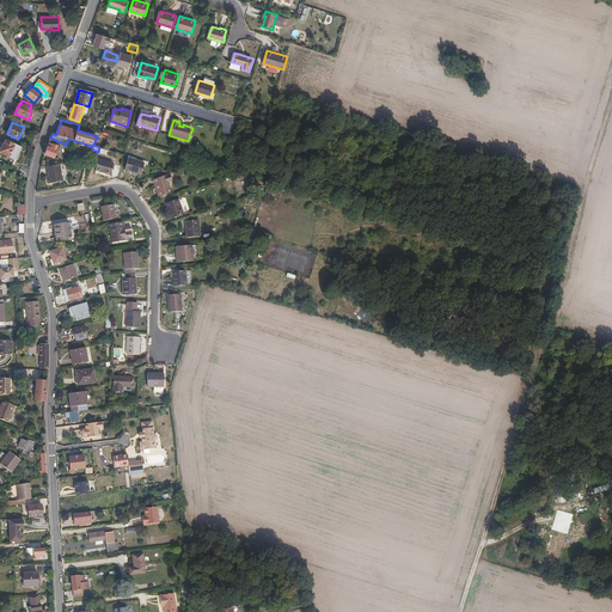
[(16,158),(22,146),(7,138),(0,151),(8,154),(16,158)]
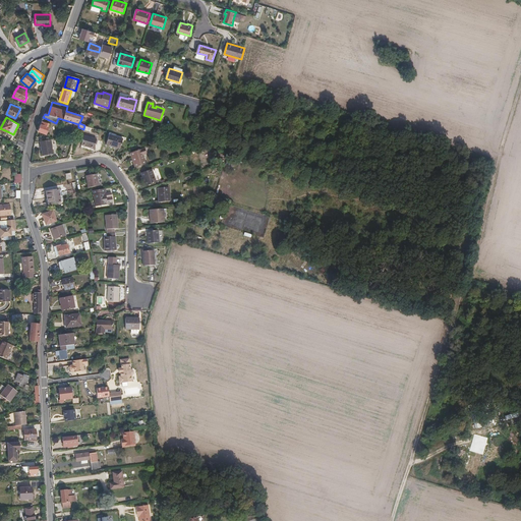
[(47,134),(49,127),(41,125),(38,131),(47,134)]
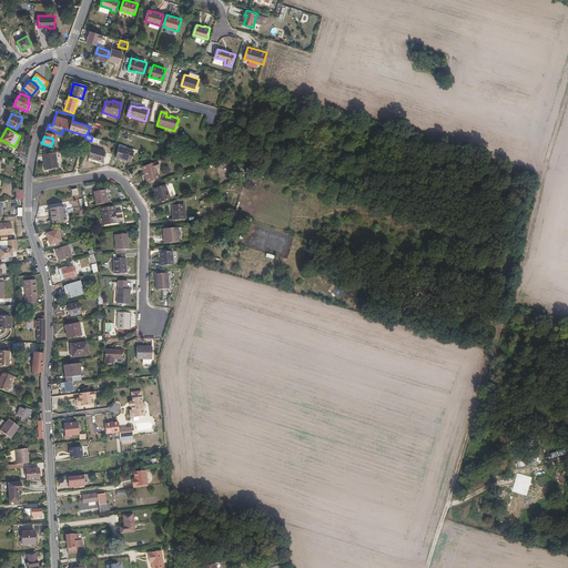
[(120,146),(117,158),(131,162),(134,151),(120,146)]
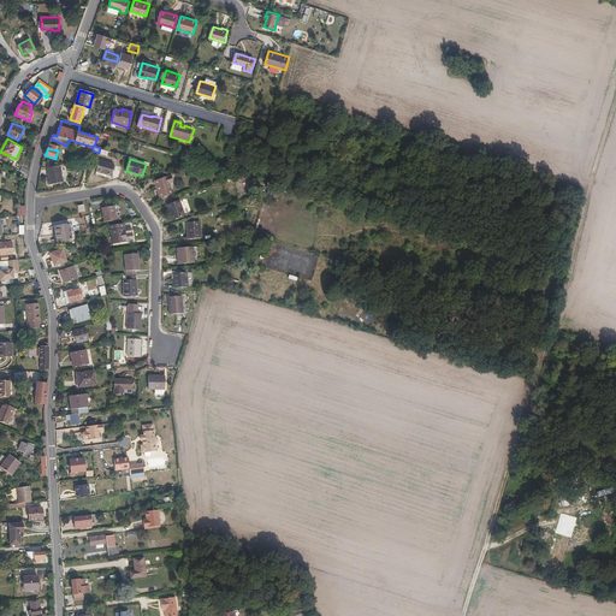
[(100,160),(96,171),(111,176),(114,165),(100,160)]
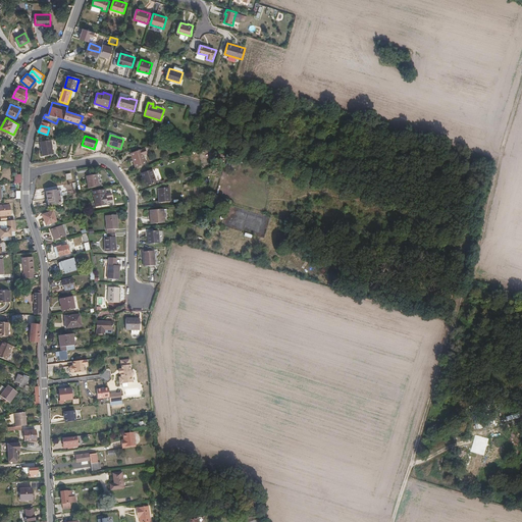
[(53,154),(50,140),(43,141),(39,142),(42,157),(53,154)]
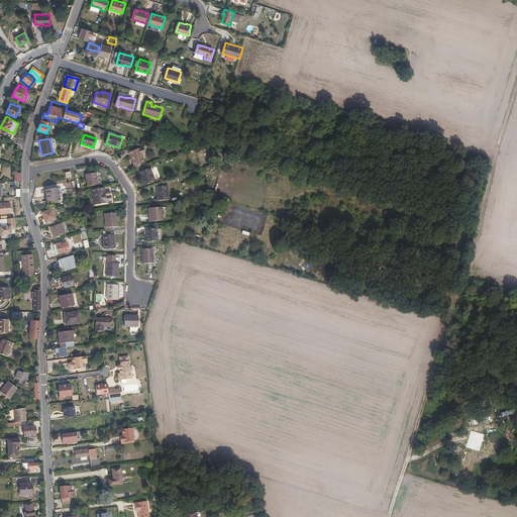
[(143,146),(129,151),(134,166),(145,163),(142,153),(145,152),(143,146)]
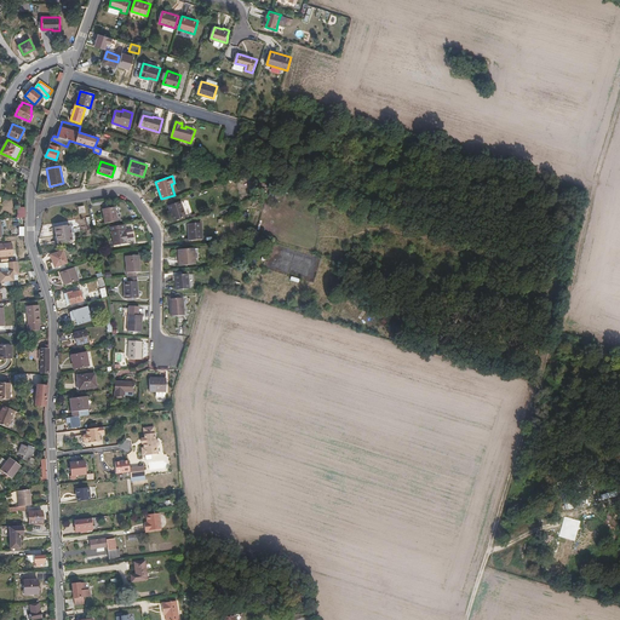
[(181,201),(168,205),(173,220),(187,216),(181,201)]
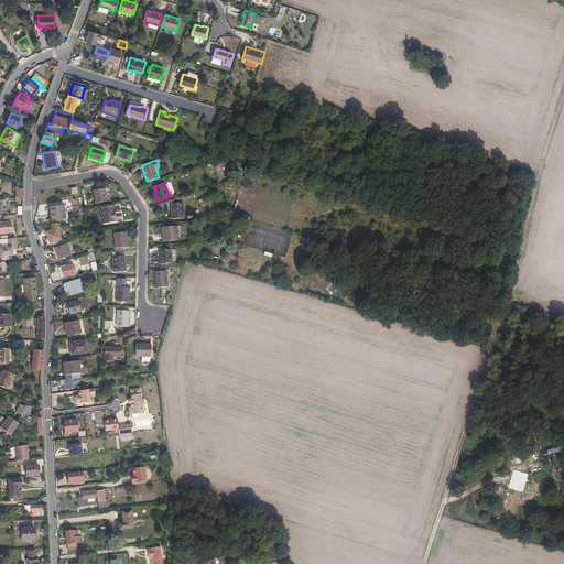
[(94,191),(96,204),(107,202),(105,188),(94,191)]
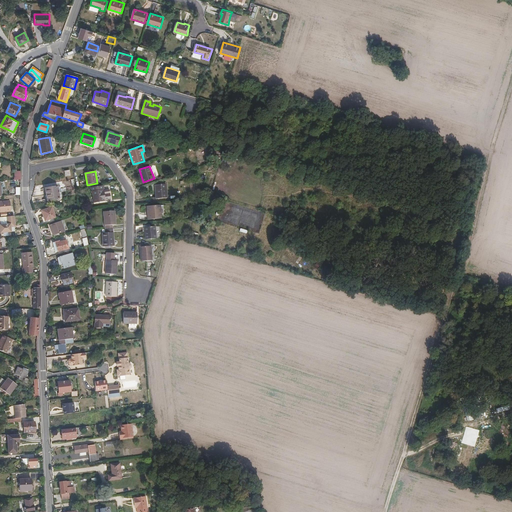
[(155,185),(156,198),(167,197),(166,184),(155,185)]
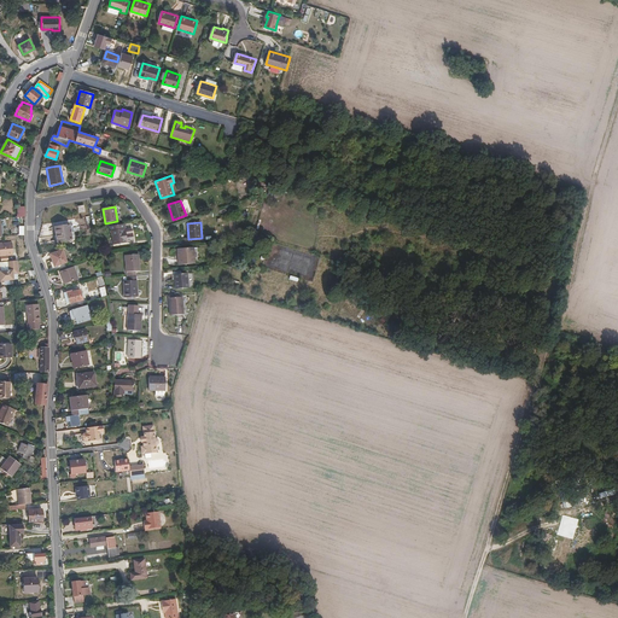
[(71,233),(70,225),(56,228),(57,235),(71,233)]
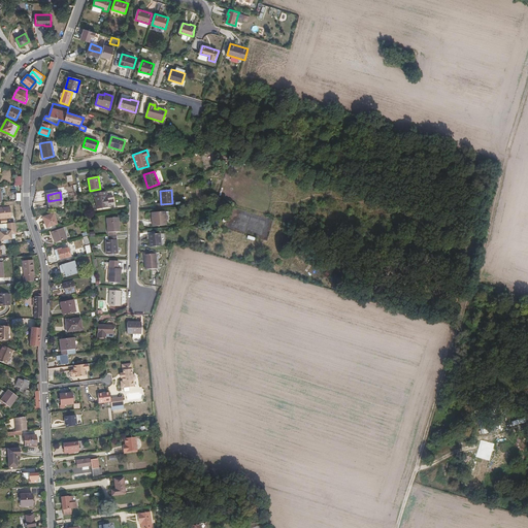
[(108,207),(107,196),(108,196),(107,192),(94,194),(97,209),(108,207)]
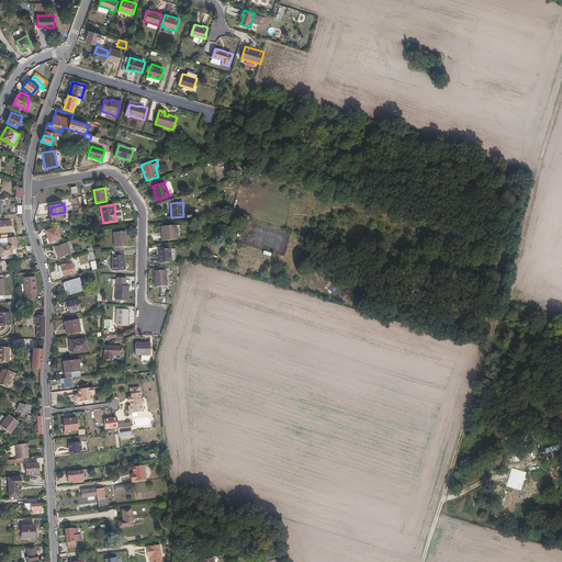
[(66,218),(65,212),(52,214),(53,222),(66,218)]
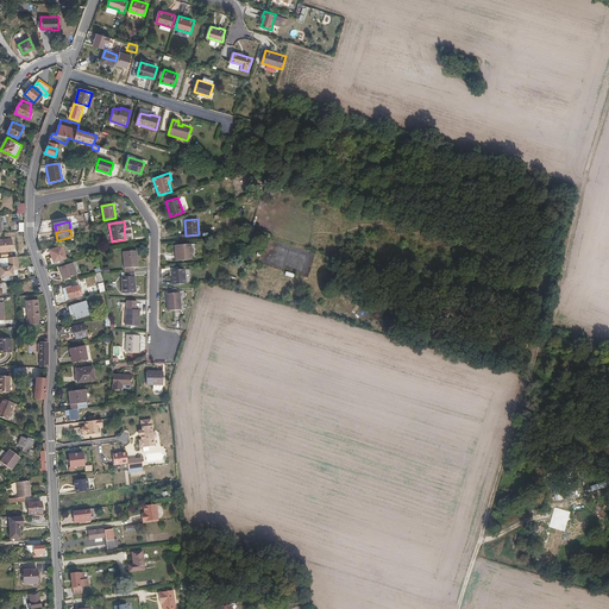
[(12,236),(0,237),(0,250),(13,249),(12,236)]
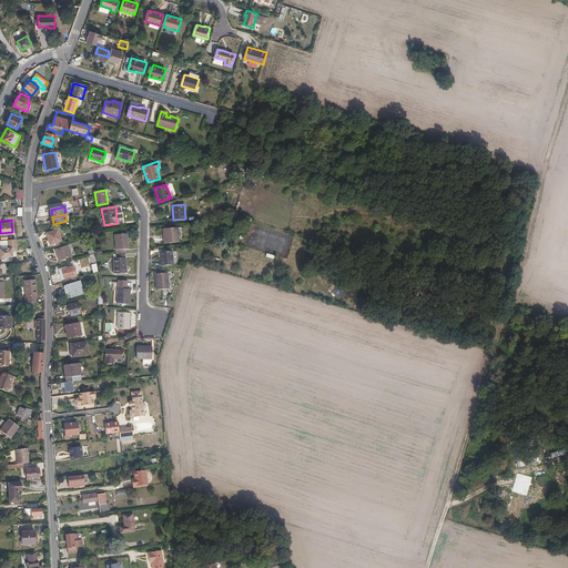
[(178,226),(164,227),(165,243),(179,242),(178,226)]
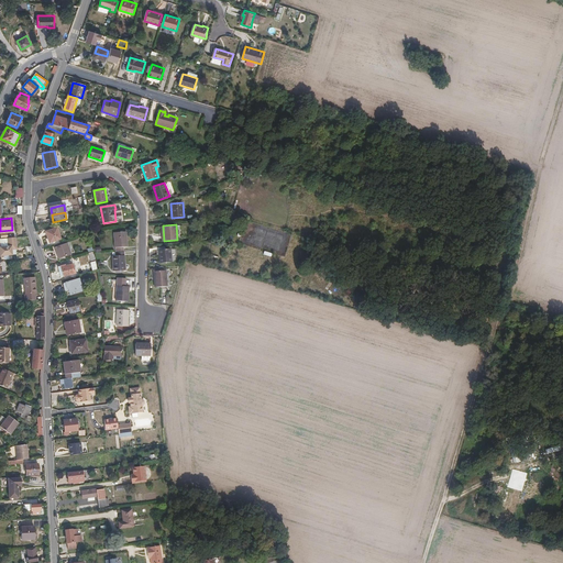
[(46,231),(50,242),(61,239),(57,227),(46,231)]
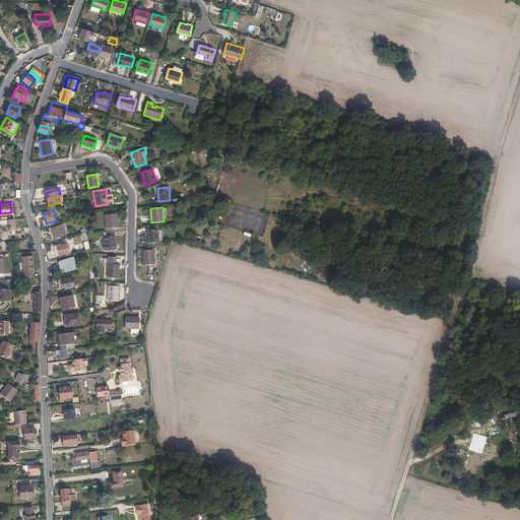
[(117,229),(116,214),(106,215),(107,234),(108,233),(114,233),(114,229),(117,229)]
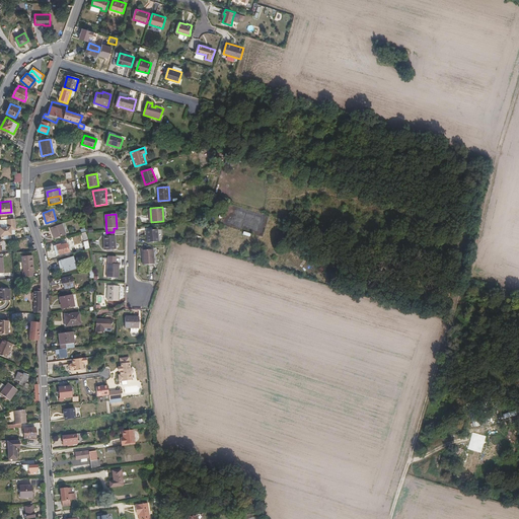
[(11,234),(11,230),(15,229),(14,219),(7,219),(7,223),(9,223),(9,227),(8,227),(0,227),(0,226),(0,231),(0,232),(0,236),(11,234)]
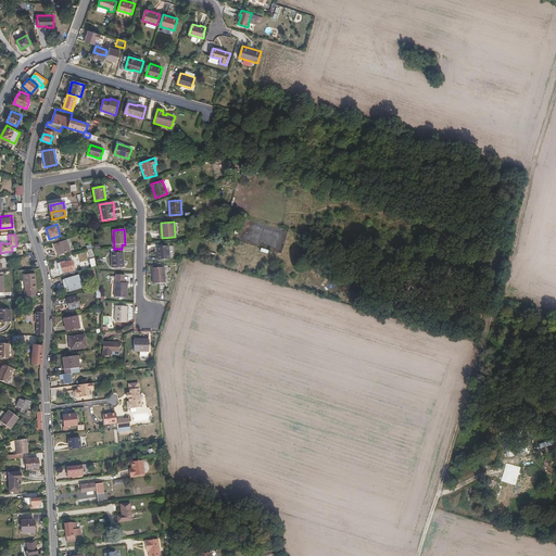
[(54,243),(58,255),(66,252),(63,241),(54,243)]
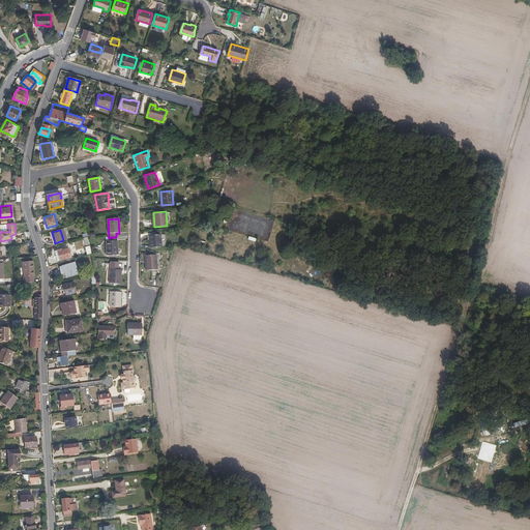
[(150,235),(151,247),(163,246),(162,234),(155,234),(155,232),(152,232),(152,234),(150,235)]
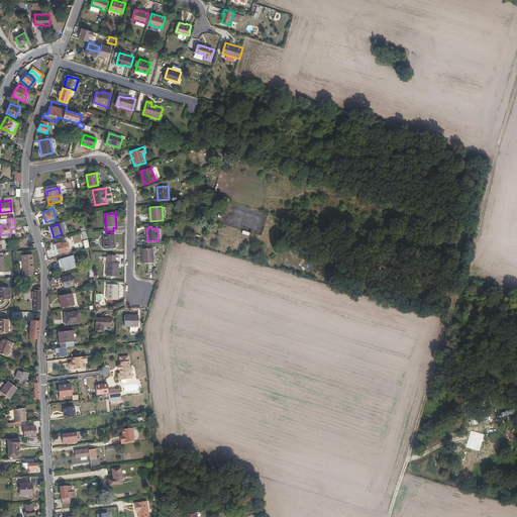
[(115,249),(114,231),(113,231),(107,231),(107,235),(104,235),(104,249),(115,249)]
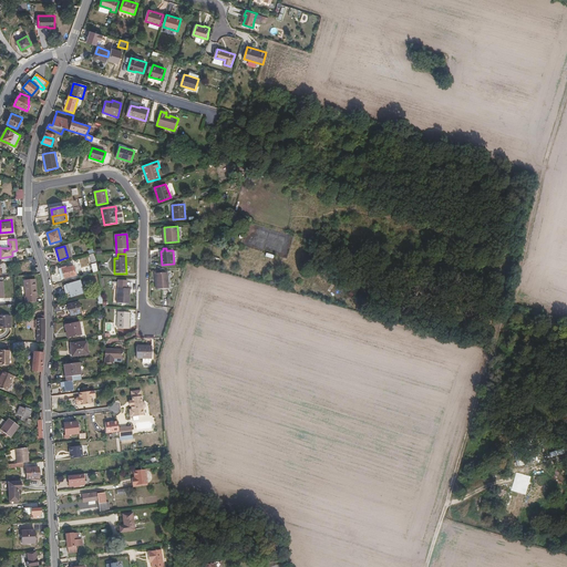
[(78,275),(75,266),(71,267),(63,269),(64,278),(78,275)]
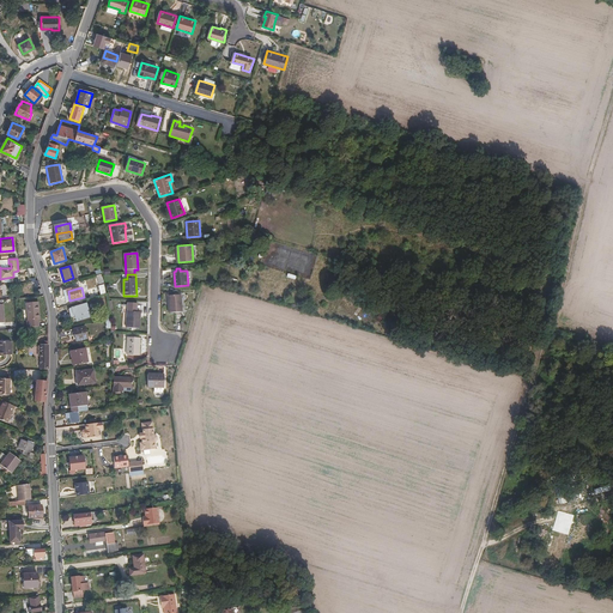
[(182,311),(181,296),(168,296),(169,314),(175,313),(176,322),(182,321),(181,311),(182,311)]
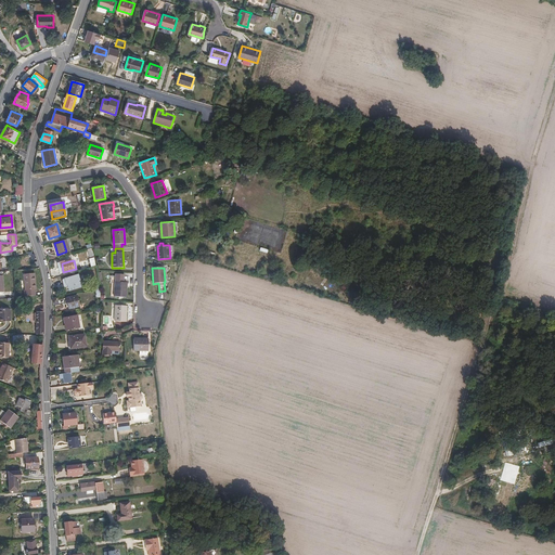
[(36,280),(35,272),(24,273),(25,281),(36,280)]
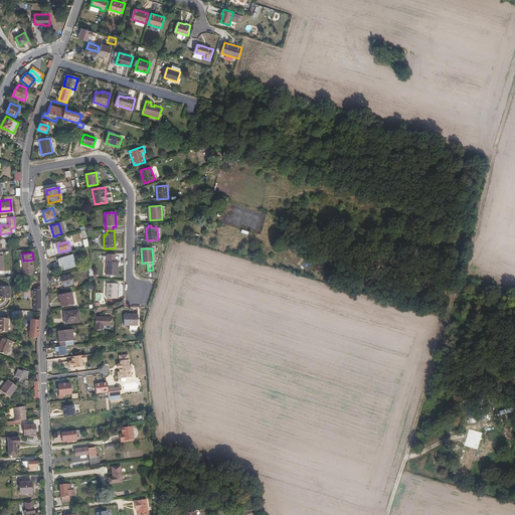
[(63,264),(64,270),(76,266),(73,254),(60,258),(61,264),(63,264)]
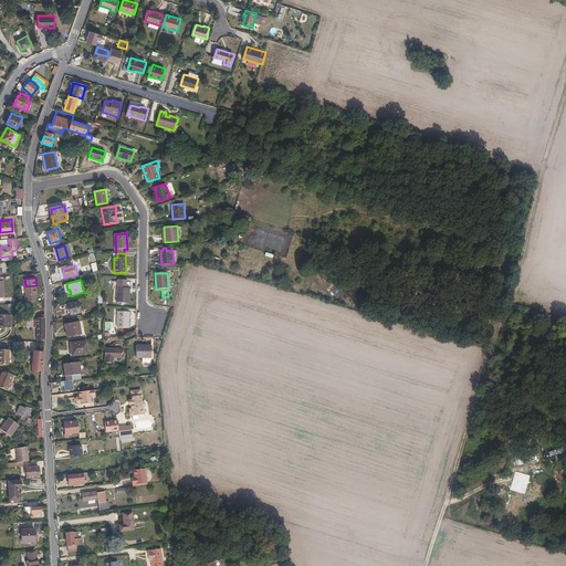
[(118,280),(116,303),(128,304),(130,289),(126,289),(127,280),(118,280)]
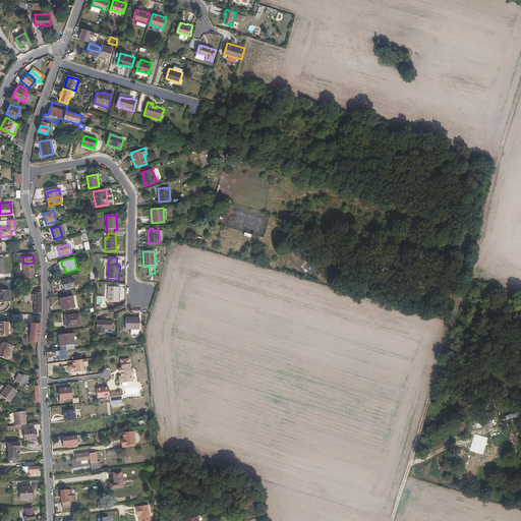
[(34,277),(34,271),(35,270),(34,263),(23,264),(23,271),(22,272),(23,277),(34,277)]
